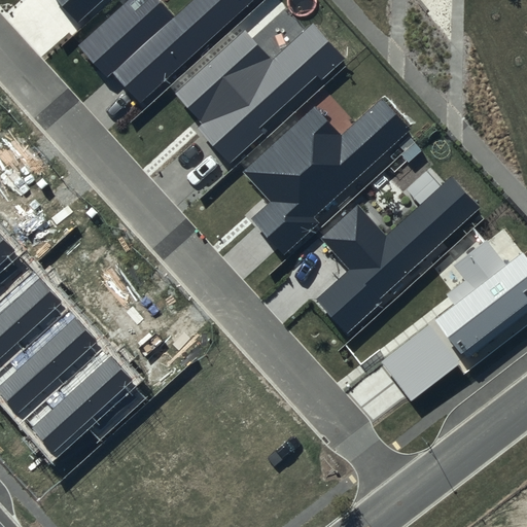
[(56,0),(77,23),(103,0),(56,0)]
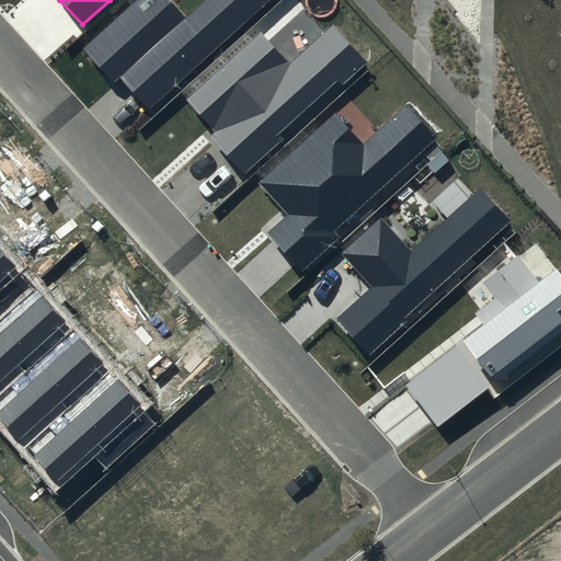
[(169,0),(138,0),(84,49),(114,83),(119,78),(148,110),(271,0),(205,0),(185,18),(169,0)]
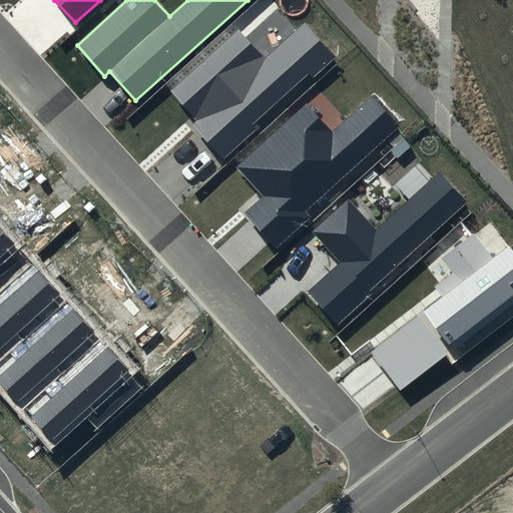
[(238,29),(170,91),(197,120),(192,124),(224,159),(259,128),(253,123),(308,73),(313,78),(337,56),(305,21),(265,57),(238,29)]
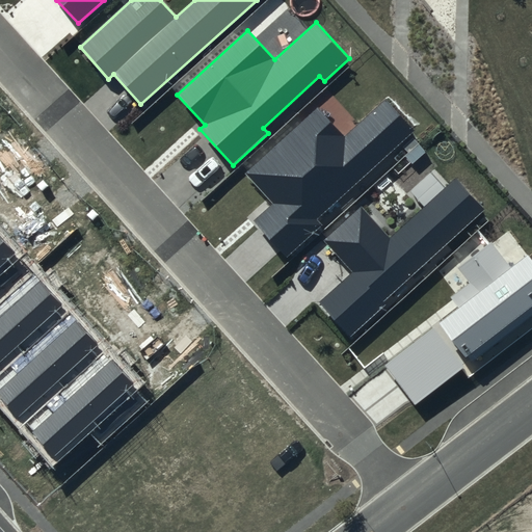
[(318,108),(247,173),(274,203),(254,221),(287,258),(322,224),(318,220),(415,131),(386,99),(344,137),(318,108)]
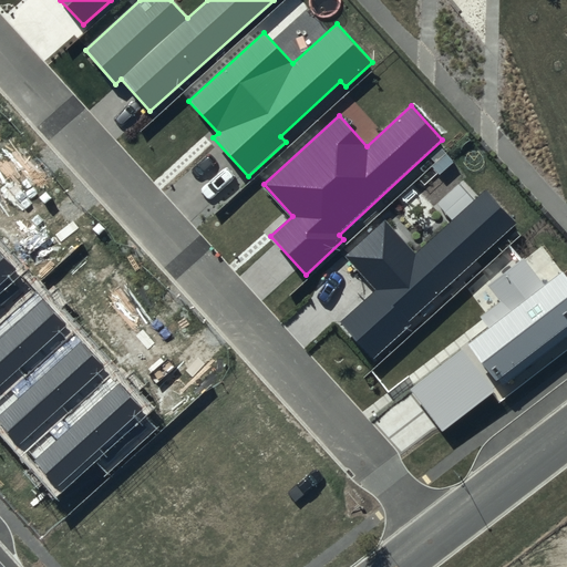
[(384,223),(347,257),(377,289),(339,323),(373,360),(411,326),(408,322),(515,223),(485,191),(414,255),(384,223)]
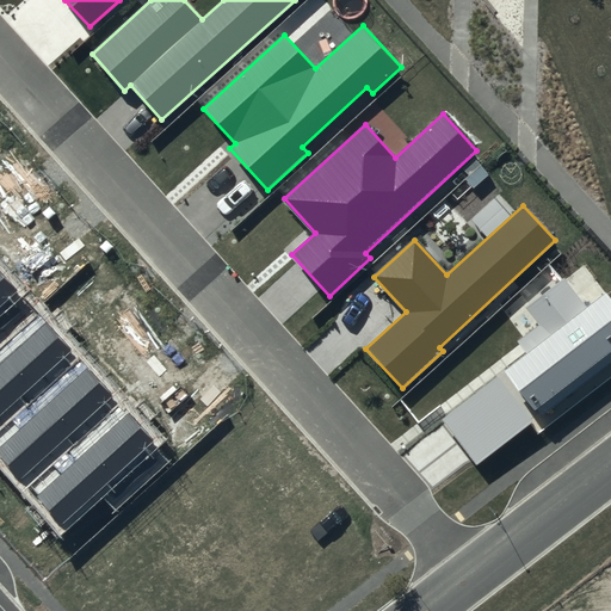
[(0,307),(18,291),(0,271),(0,307)]
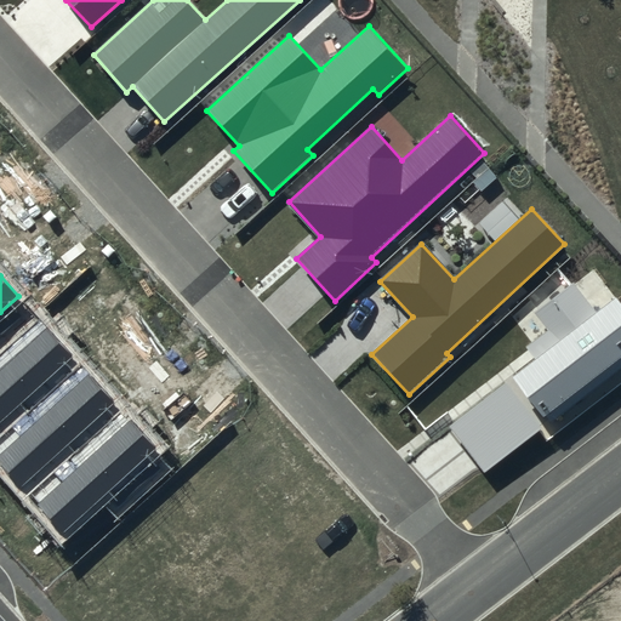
[(620,305),(615,297),(512,377),(545,419),(620,359),(620,305)]
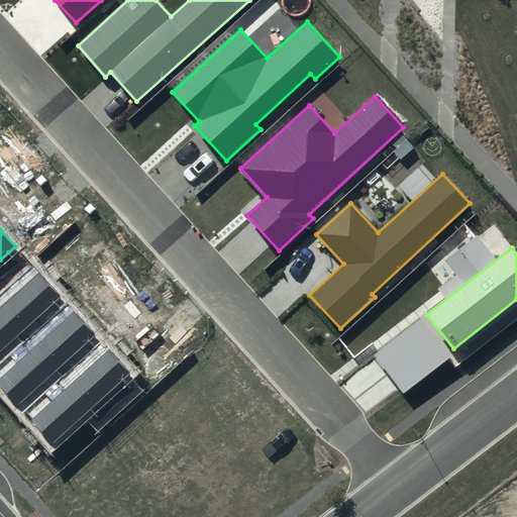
[(0,309),(0,352),(62,297),(40,274),(0,309)]
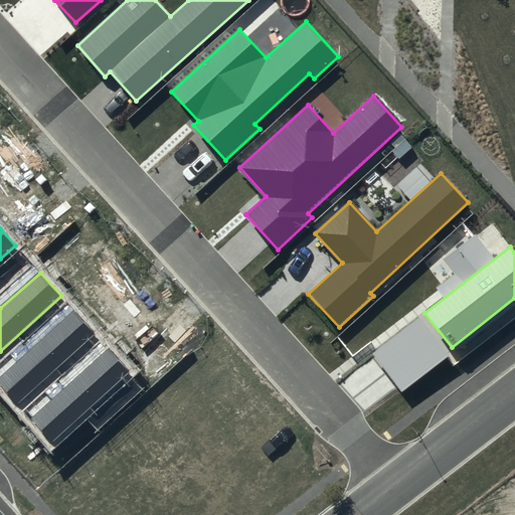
[(0,377),(0,384),(17,403),(95,334),(73,311),(0,377)]
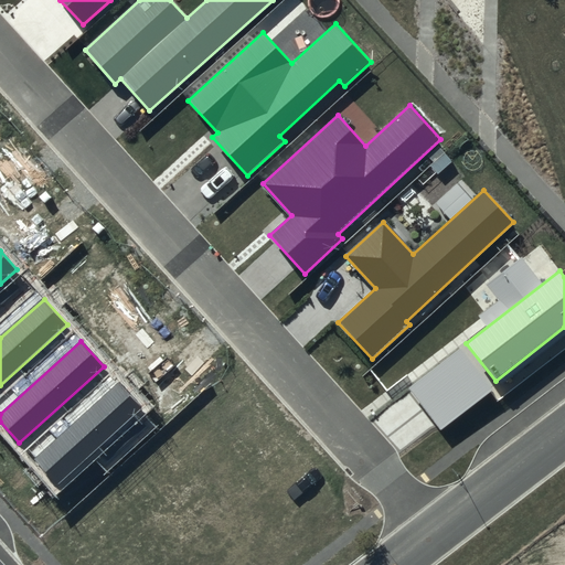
[(460,348),(409,387),(441,429),(493,390),(460,348)]
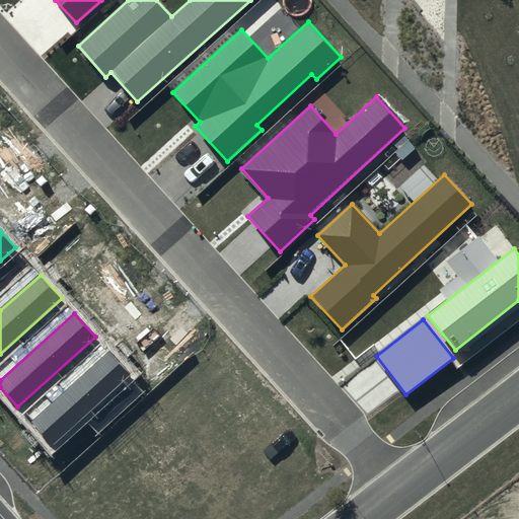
[(31,422),(53,445),(131,374),(109,351),(31,422)]
